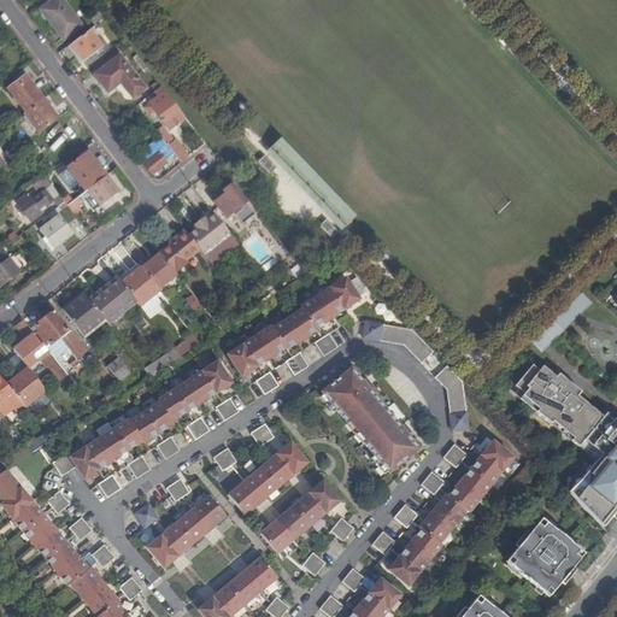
[(83,28),(63,0),(52,0),(39,11),(64,42),(83,28)]
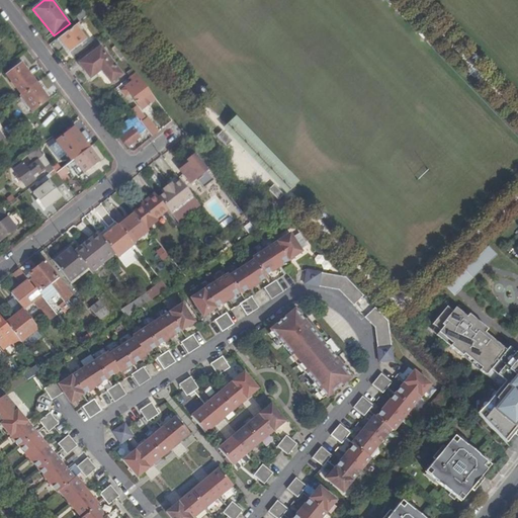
[(75,16),(80,23),(91,14),(86,8),(75,16)]
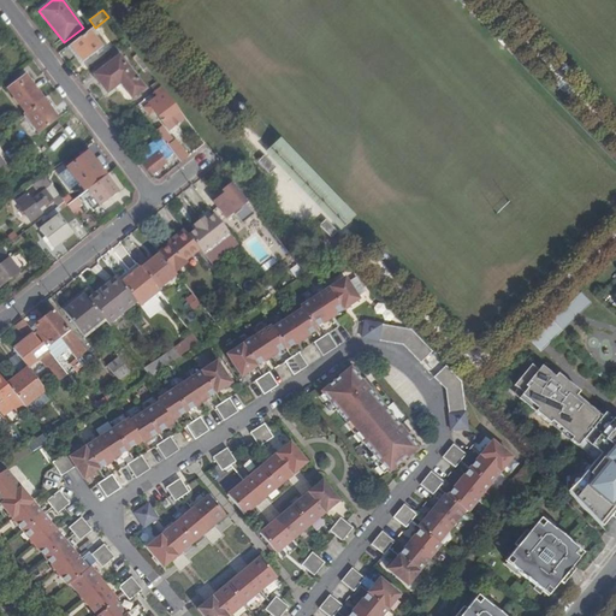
[(99,42),(90,31),(70,46),(83,63),(101,48),(104,52),(110,47),(102,39),(99,42)]
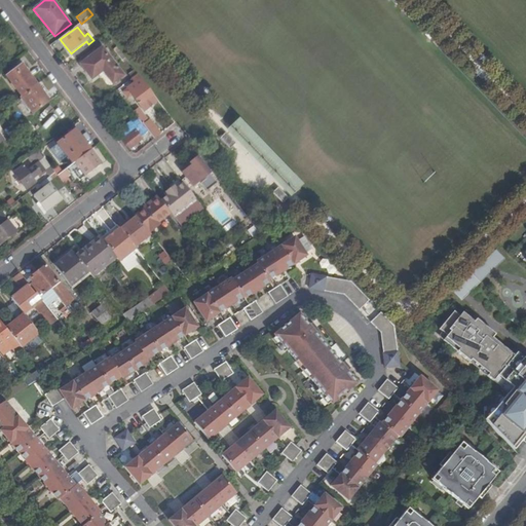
[(71,53),(60,39),(58,40),(69,54),(71,53)]
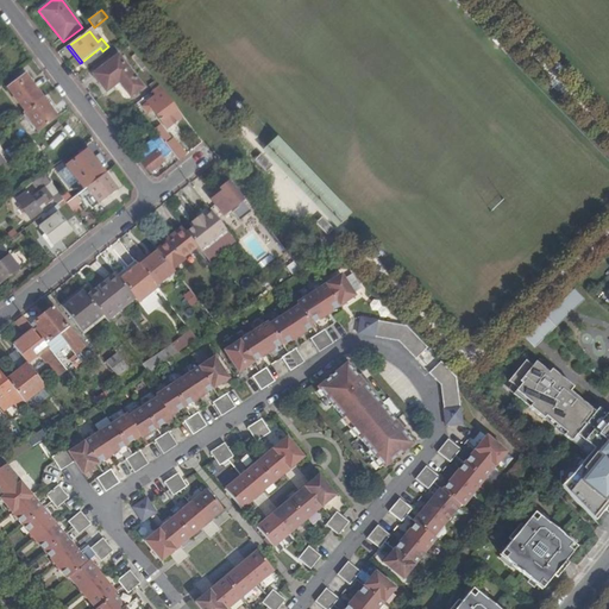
[(140,87),(118,57),(92,76),(106,95),(119,85),(127,96),(140,87)]
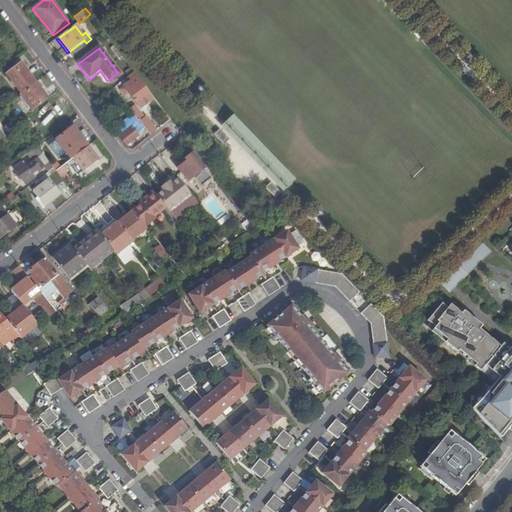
[(9,78),(21,94),(36,83),(24,67),(9,78)]
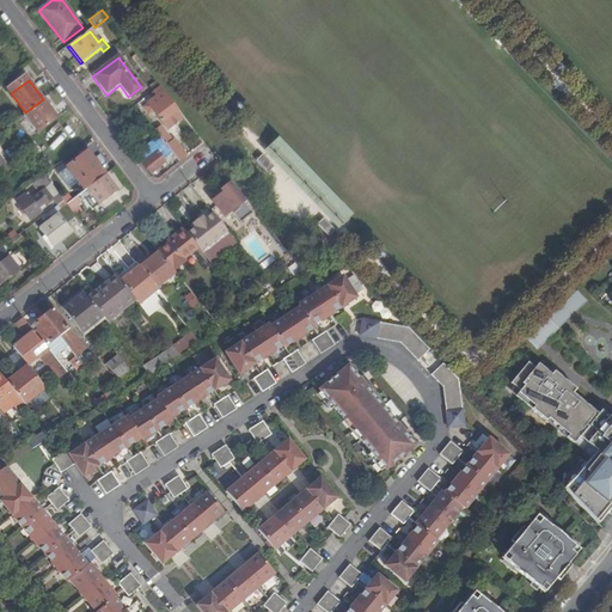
[(160,86),(157,80),(150,85),(154,91),(160,86)]
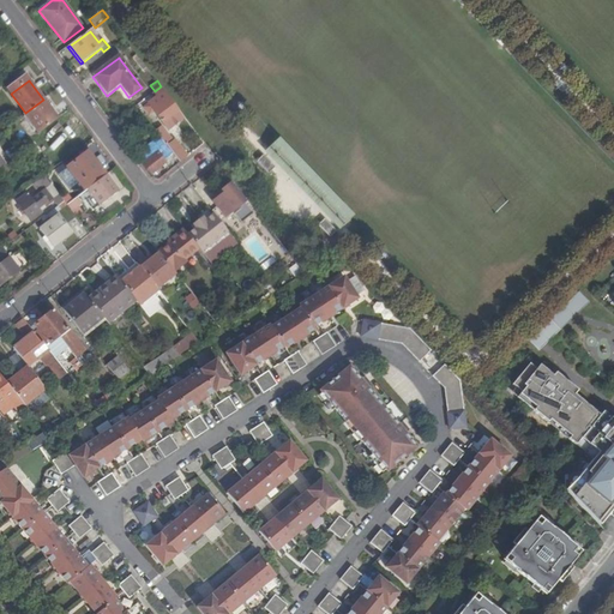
[(154,92),(158,97),(144,108),(148,113),(154,109),(162,121),(179,109),(161,86),(155,91),(154,92)]
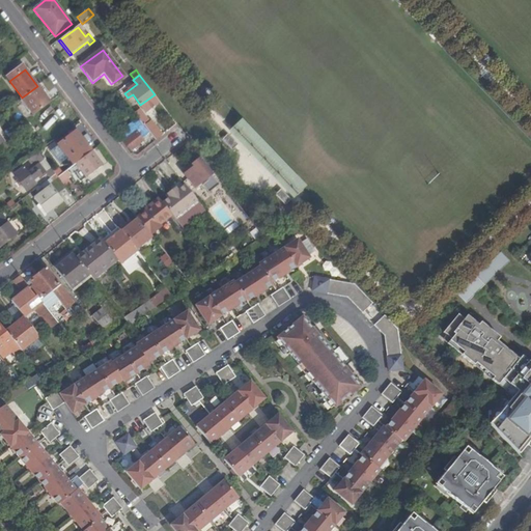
[(22,98),(34,115),(40,110),(50,103),(37,86),(22,98)]
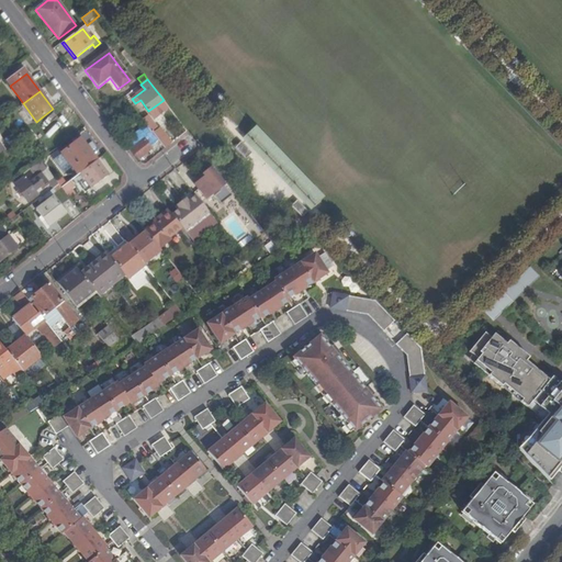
[(75,114),(65,100),(53,109),(43,116),(52,128),(64,119),(66,121),(75,114)]
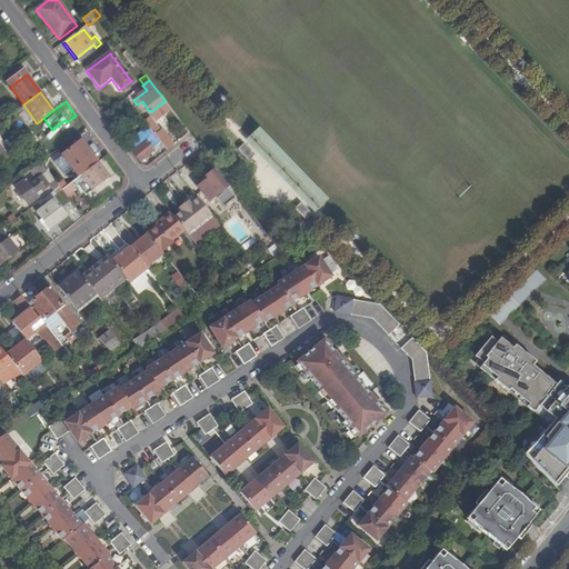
[(170,108),(166,101),(150,112),(156,119),(170,108)]
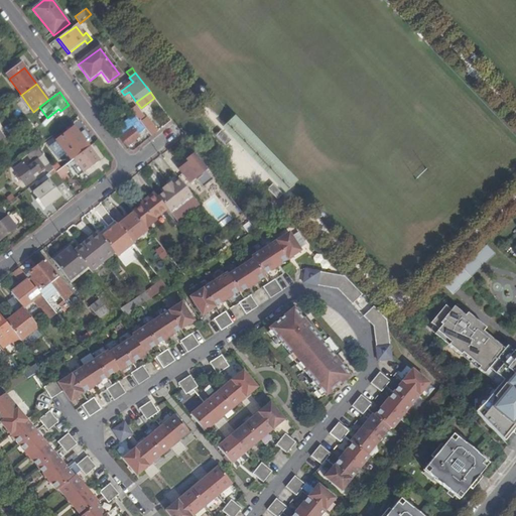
[(58,130),(77,116),(74,111),(68,116),(68,117),(55,126),(58,130)]
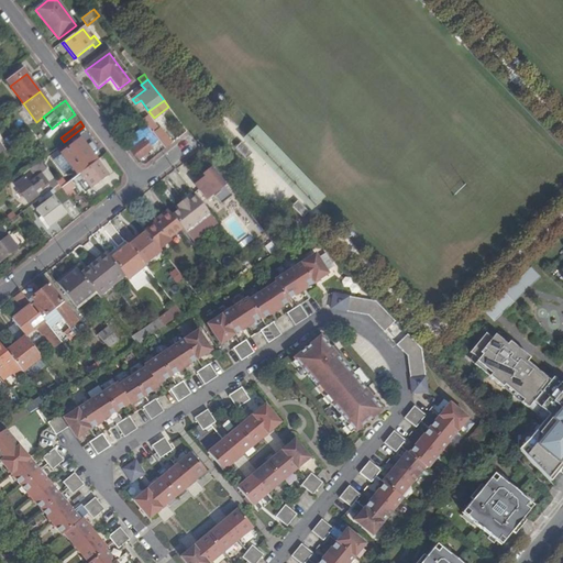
[(161,129),(153,134),(158,142),(165,150),(173,144),(161,129)]
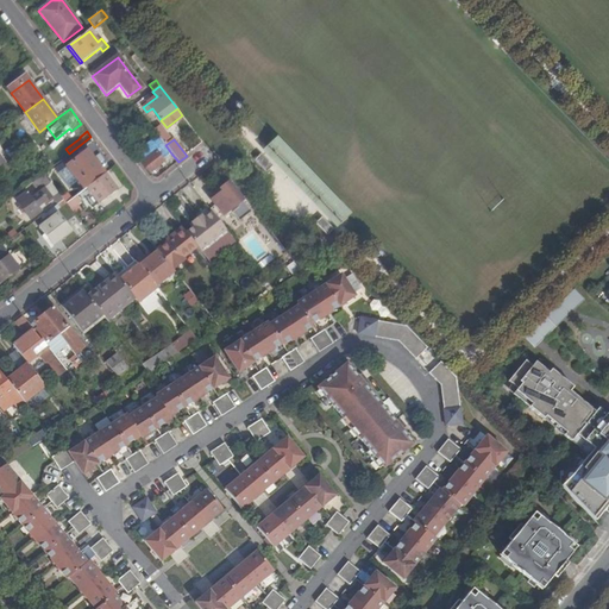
[(165,145),(163,143),(155,149),(157,151),(163,159),(171,154),(165,145)]
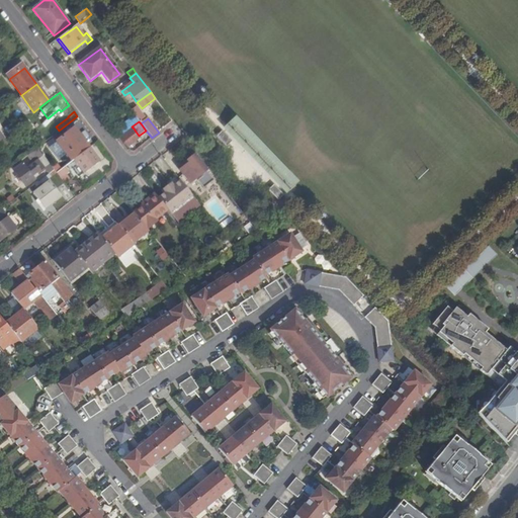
[(298,187),(235,121),(228,127),(252,153),(251,154),(271,176),(273,175),(291,194),(298,187)]
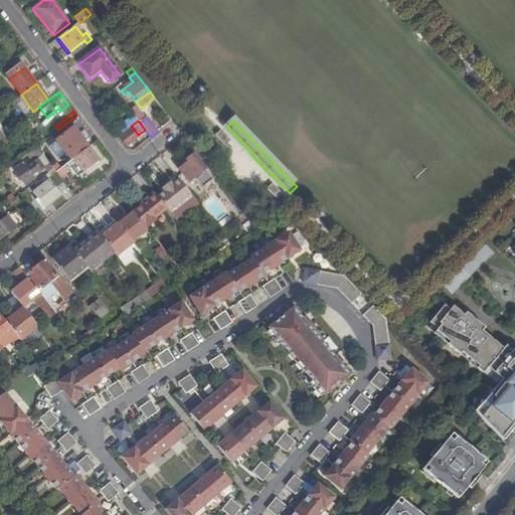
[(56,141),(71,161),(89,148),(73,128),(56,141)]
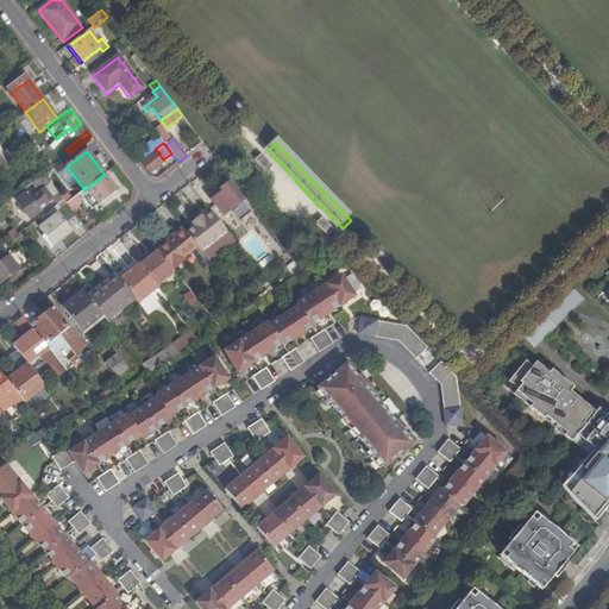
[(157,151),(143,163),(150,174),(157,169),(158,171),(163,168),(161,165),(165,162),(163,159),(157,151)]
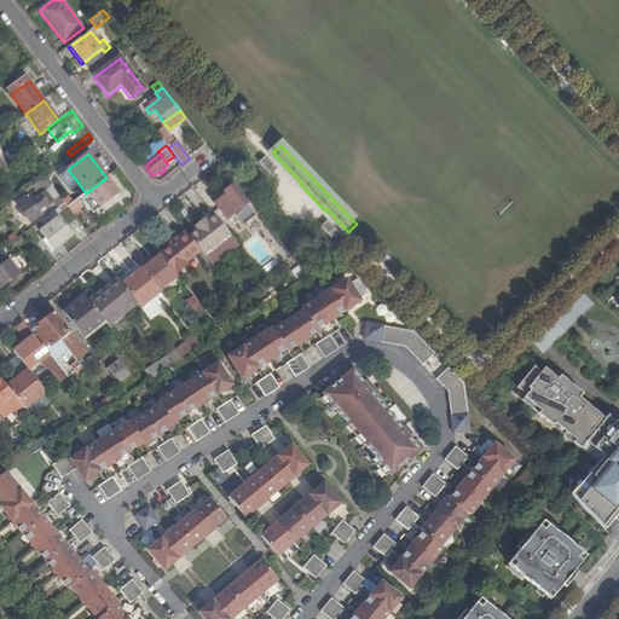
[(261,166),(273,178),(279,172),(268,160),(261,166)]
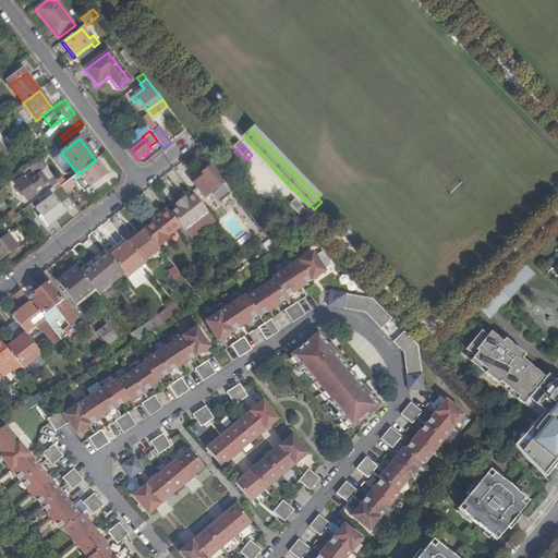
[(108,174),(96,160),(77,174),(73,178),(77,183),(80,182),(87,191),(108,174)]
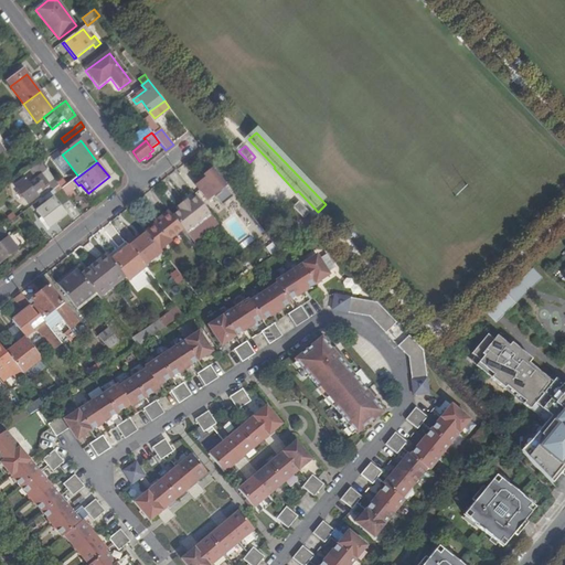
[(35,191),(53,178),(46,169),(33,180),(31,178),(28,181),(25,178),(16,187),(29,203),(39,195),(35,191)]
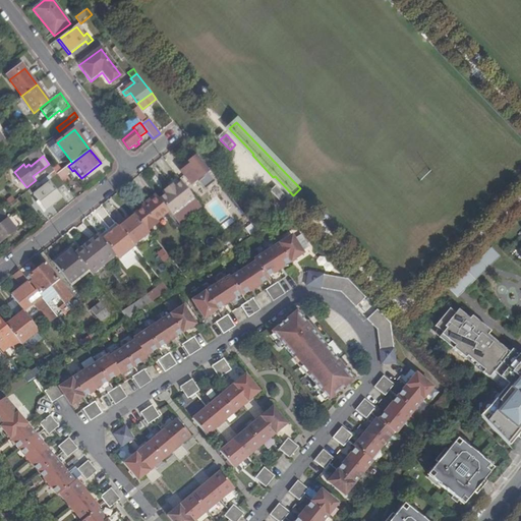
[(184,175),(180,179),(181,181),(186,187),(206,172),(195,157),(179,169),(184,175)]
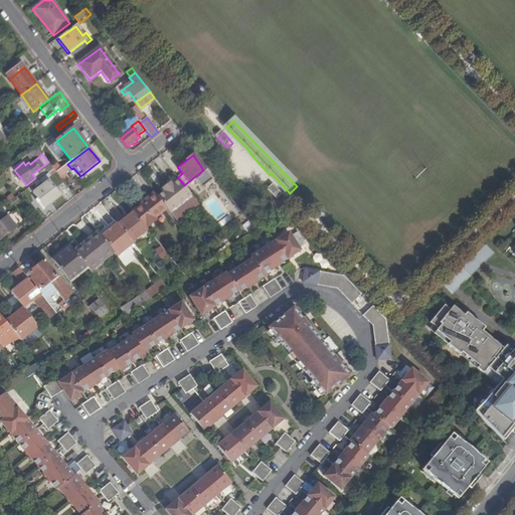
[(54,170),(56,172),(60,169),(56,163),(52,167),(54,170)]
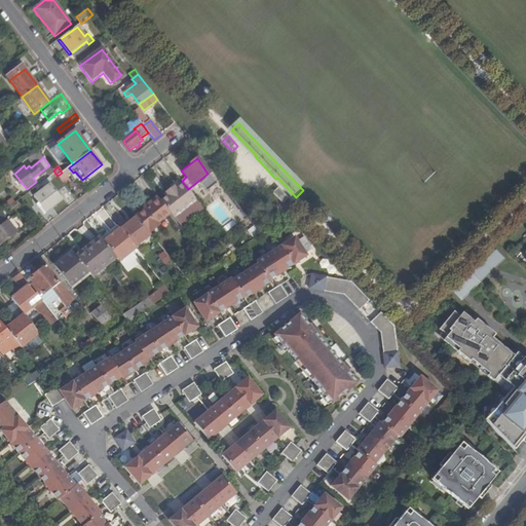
[(168,195),(161,200),(171,213),(174,217),(196,200),(188,189),(183,183),(177,188),(175,186),(166,192),(168,195)]
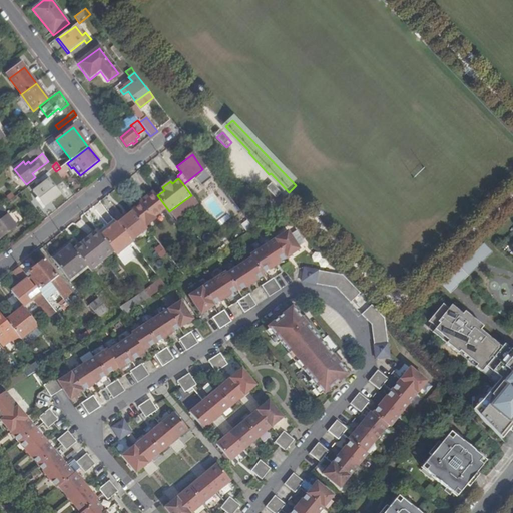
[(61,194),(50,179),(33,192),(44,206),(61,194)]
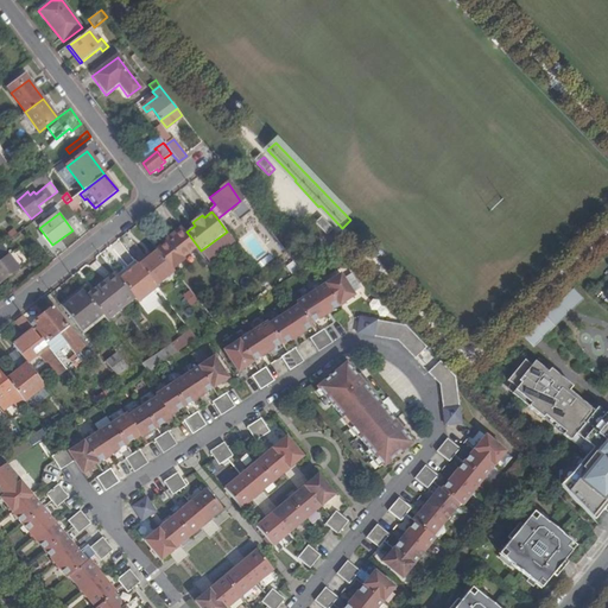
[(317,226),(329,238),(335,232),(323,220),(317,226)]
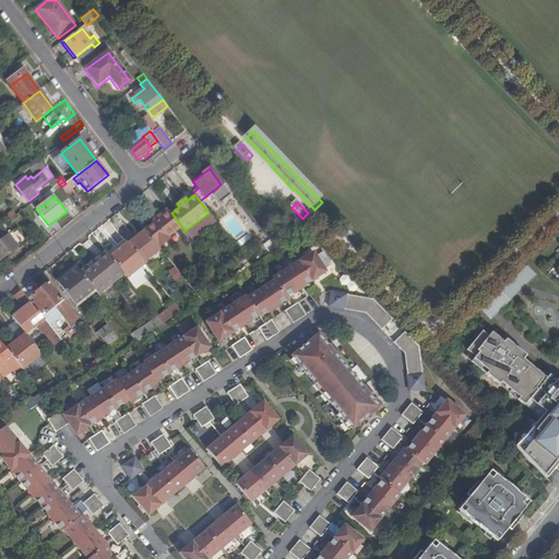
[(159,218),(144,230),(155,245),(158,248),(169,240),(167,237),(181,226),(171,213),(167,207),(157,215),(159,218)]
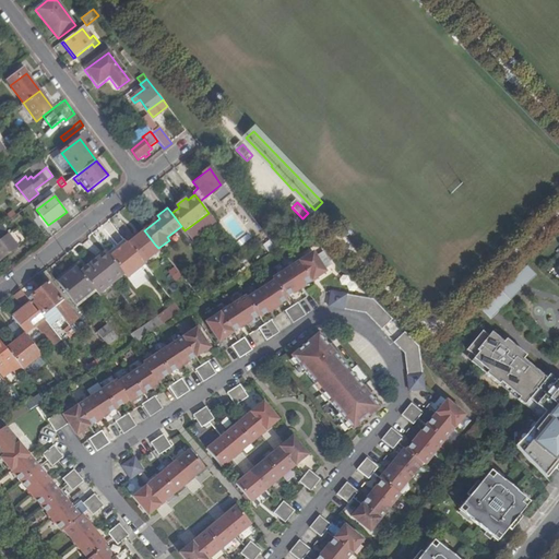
[(209,213),(185,230),(191,239),(215,221),(209,213)]
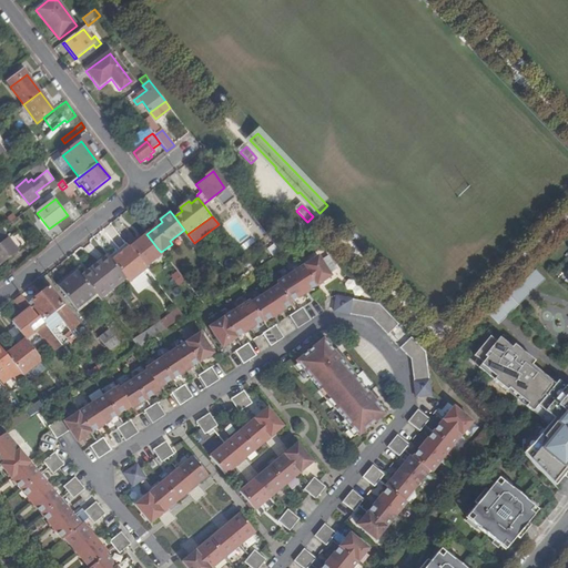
[(19,250),(2,230),(0,231),(0,263),(1,264),(19,250)]
